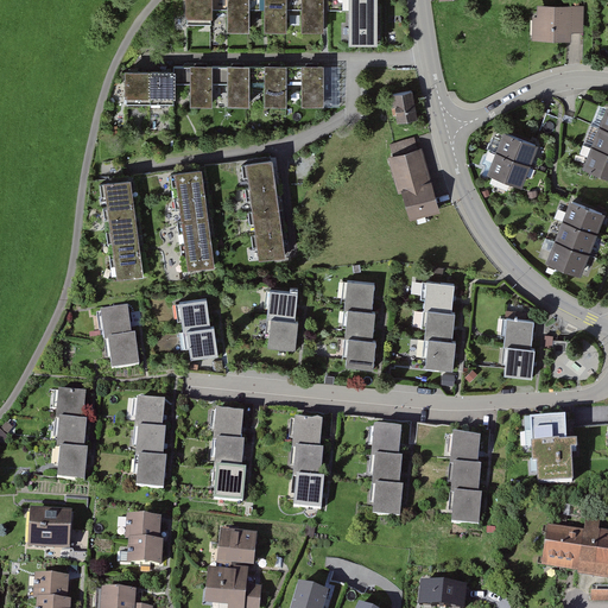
[(204,0),(178,0),(178,19),(204,18),(204,0)]
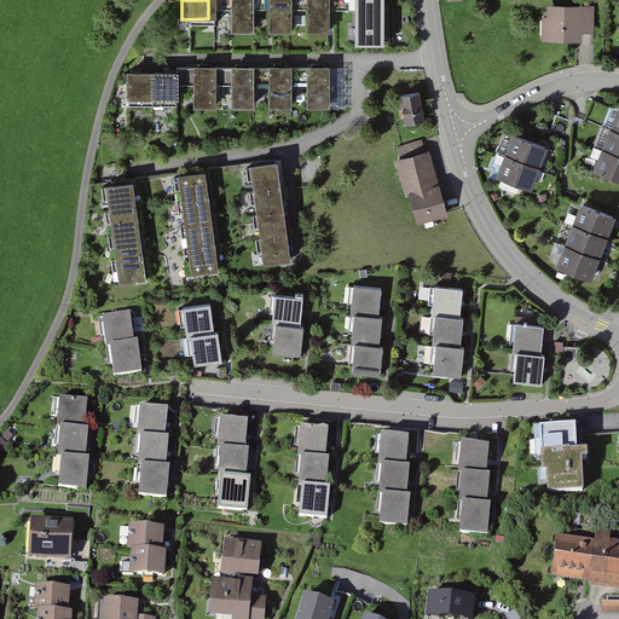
[(246,0),(225,0),(225,33),(247,33),(246,0)]
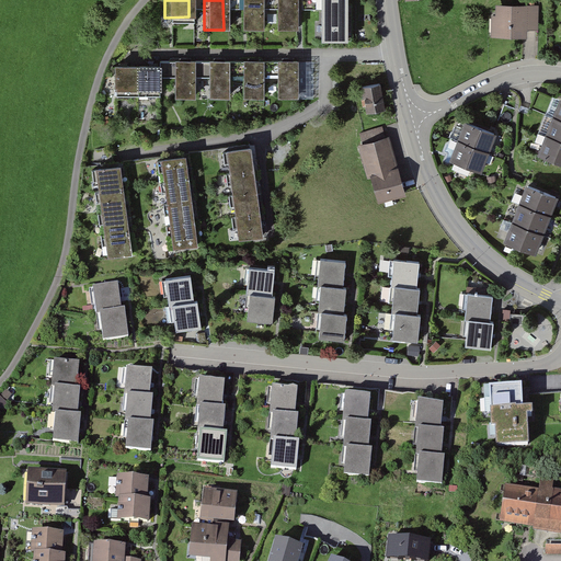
[(256,0),(237,0),(238,31),(258,31),(256,0)]
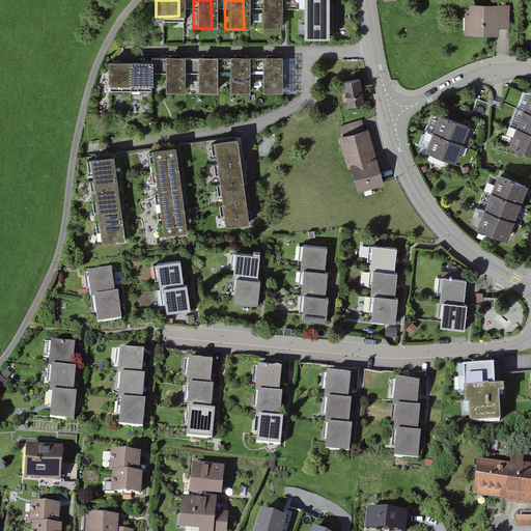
[(278,0),(259,0),(260,29),(278,29),(278,0)]
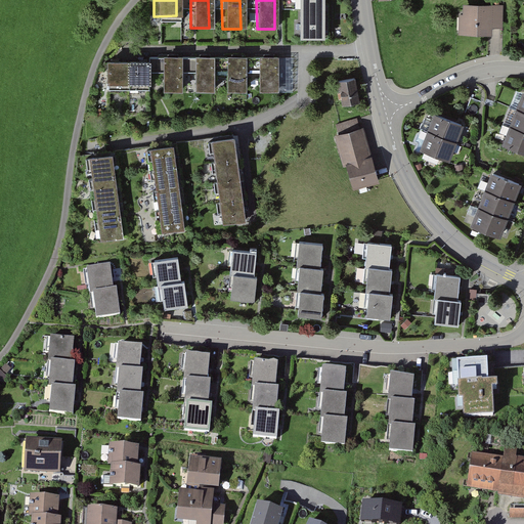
[(316,0),(294,0),(294,39),(316,39),(316,0)]
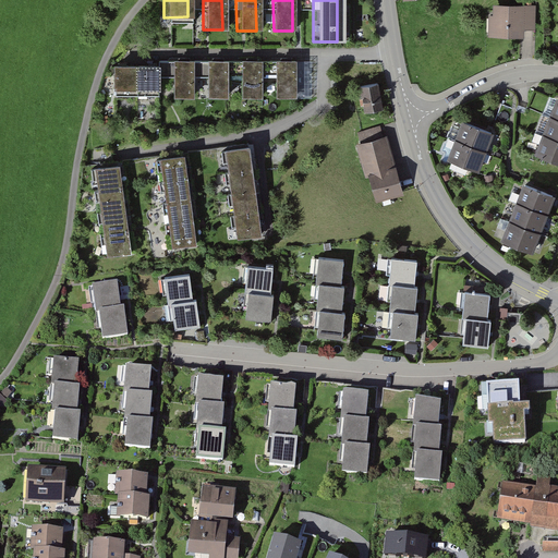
[(493,14),(488,14),(488,36),(522,37),(522,27),(535,27),(535,5),(493,4),(493,14)]
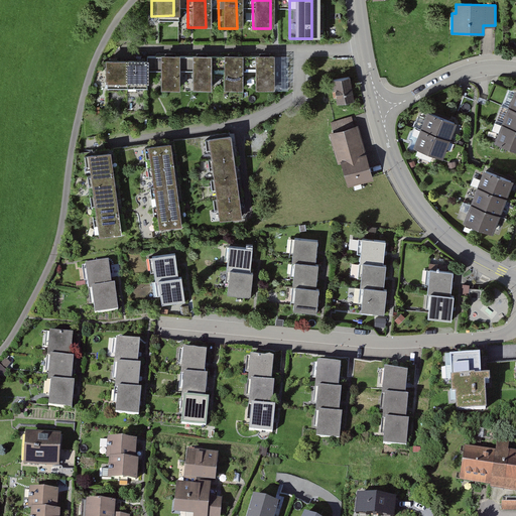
[(274,55),(243,56),(243,69),(258,69),(258,91),(275,90),(274,55)]
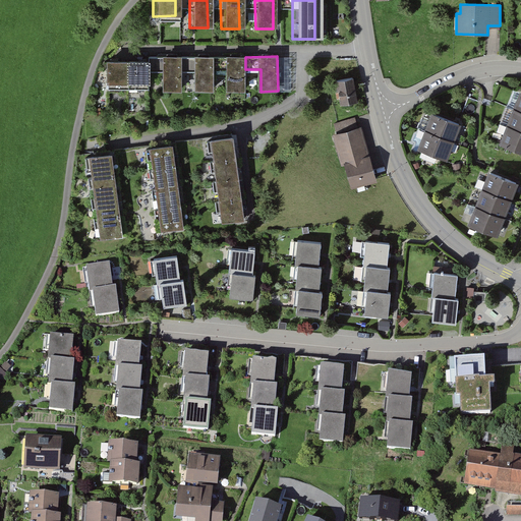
[(181,57),(148,57),(148,71),(164,71),(164,92),(181,92),(181,57)]
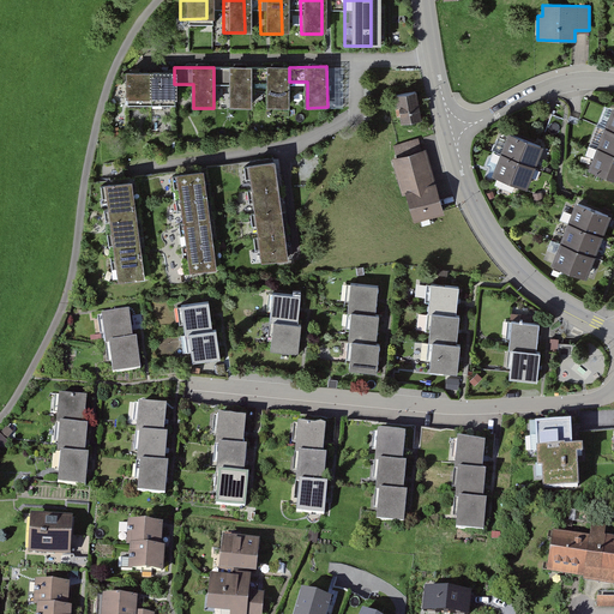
[(251,67),(214,67),(214,84),(229,84),(229,109),(251,109),(251,85),(251,67)]
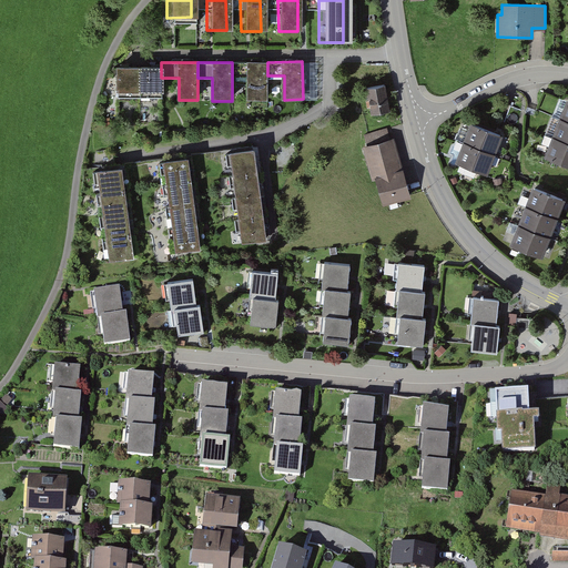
[(267,62),(232,62),(232,79),(251,78),(251,100),(266,100),(267,62)]
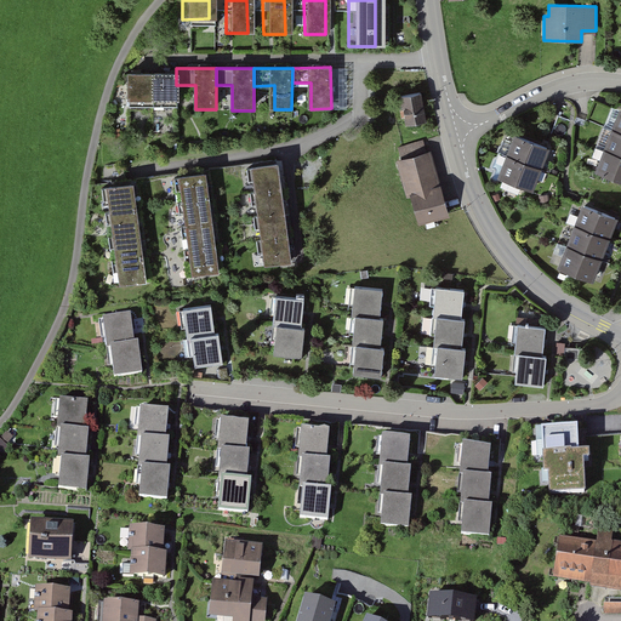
[(176,74),(127,74),(127,102),(176,102),(176,85),(176,74)]
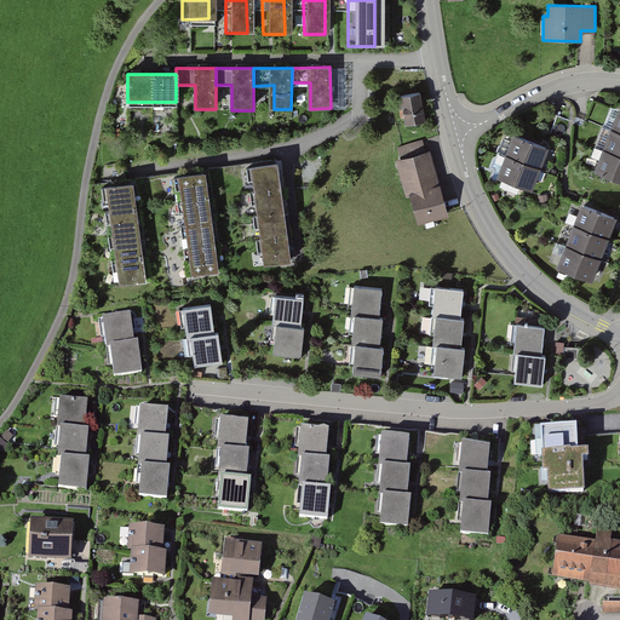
[(420,90),(399,95),(405,122),(426,119),(420,90)]
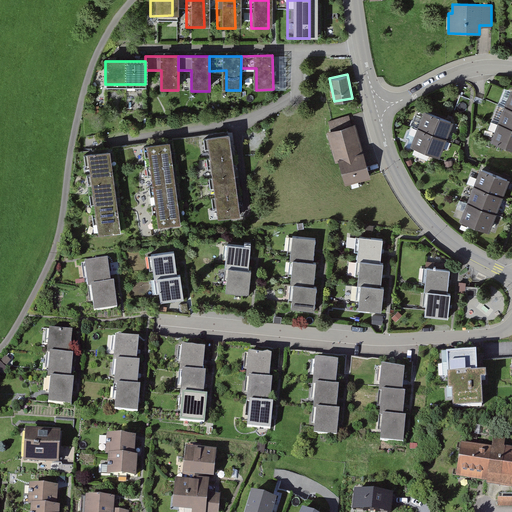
[(511,110),(503,107),(497,124),(511,129),(511,110)]
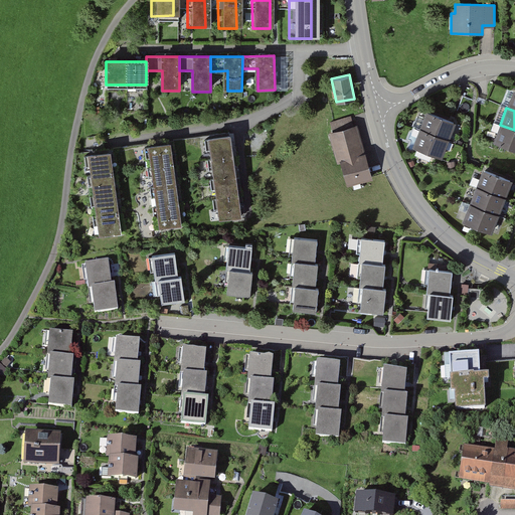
[(453,124),(421,113),(415,130),(447,141),(453,124)]
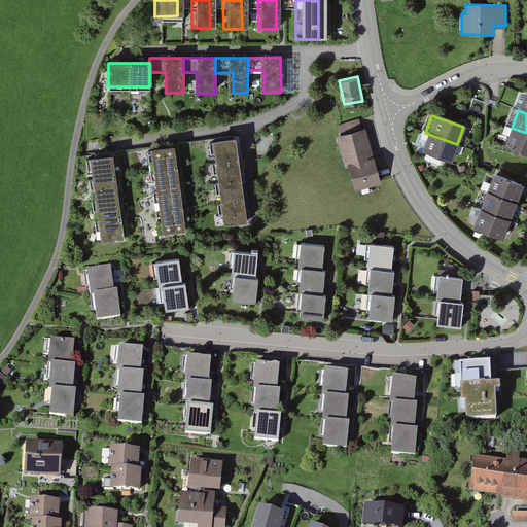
[(344,132),(338,134),(356,188),(383,180),(361,116),(341,124),(344,132)]
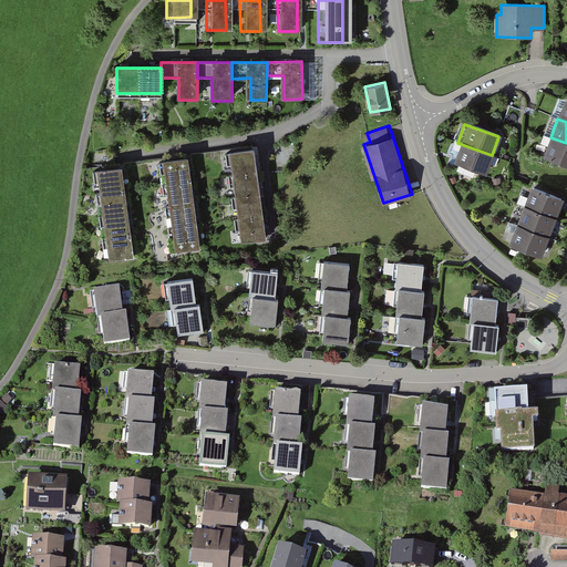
[(566,143),(550,137),(548,137),(542,156),(566,165),(566,143)]
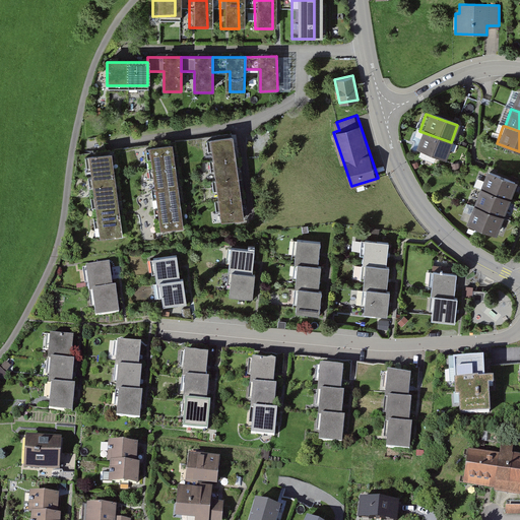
[(452,143),(420,132),(414,149),(446,160),(452,143)]
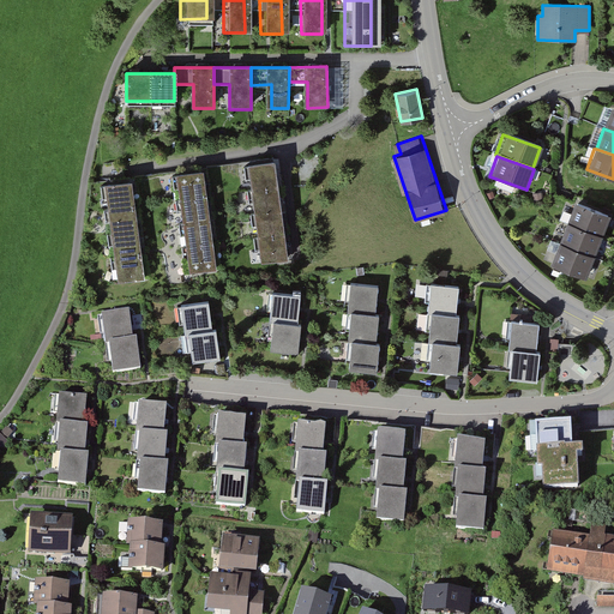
[(288,258),(275,163),(246,168),(258,262),(288,258)]
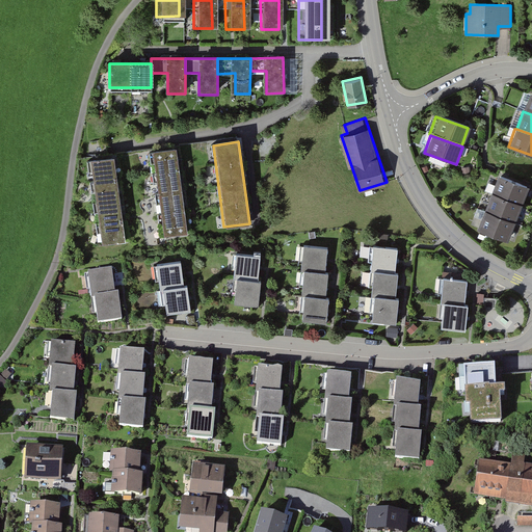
[(190,229),(176,150),(151,154),(166,234),(190,229)]
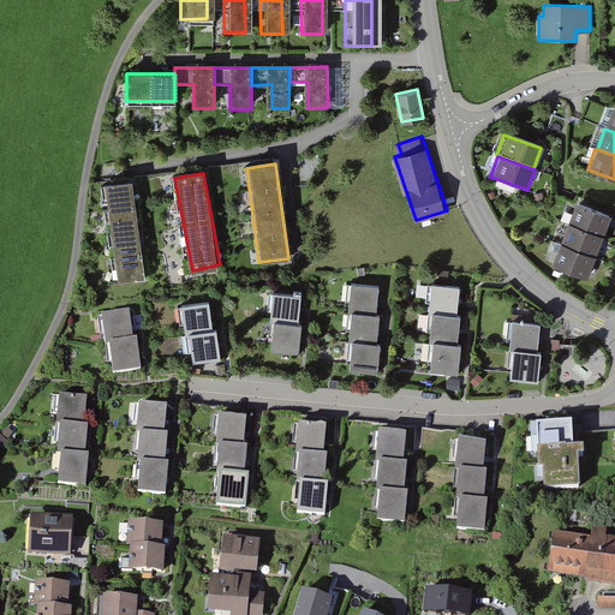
[(148,275),(132,184),(105,189),(120,280),(148,275)]
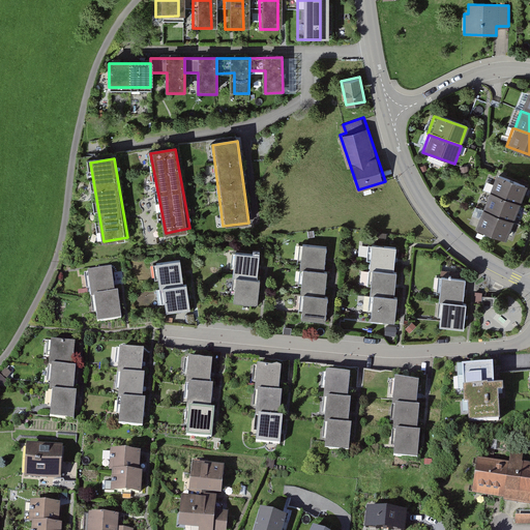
[(526,186),(494,175),(488,194),(520,204),(526,186)]
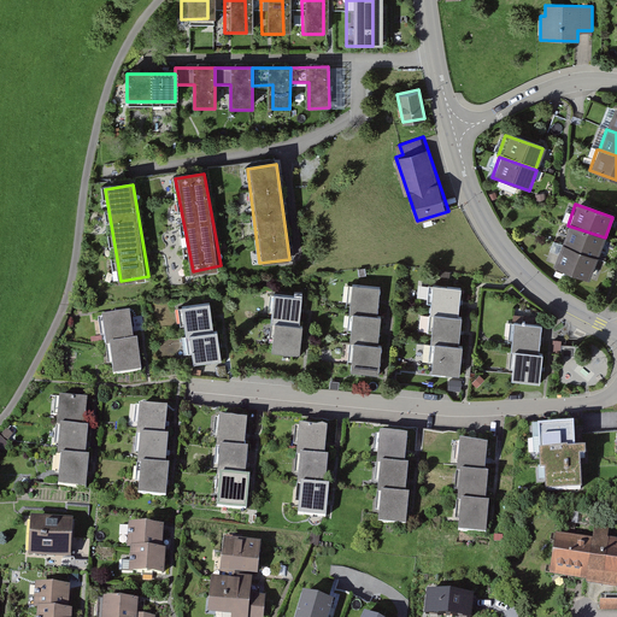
[(605,239),(568,225),(560,246),(598,259),(605,239)]
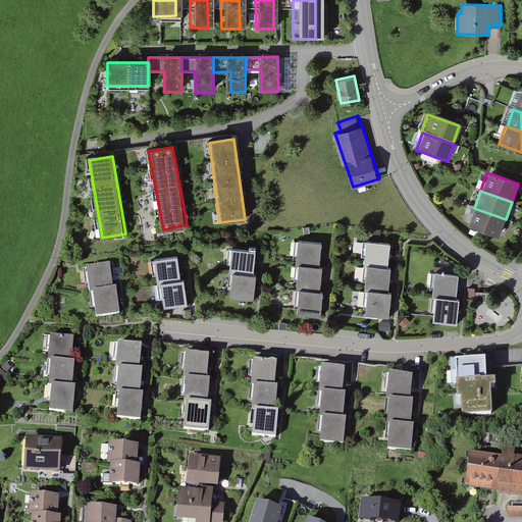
[(505,219),(473,208),(467,226),(499,237),(505,219)]
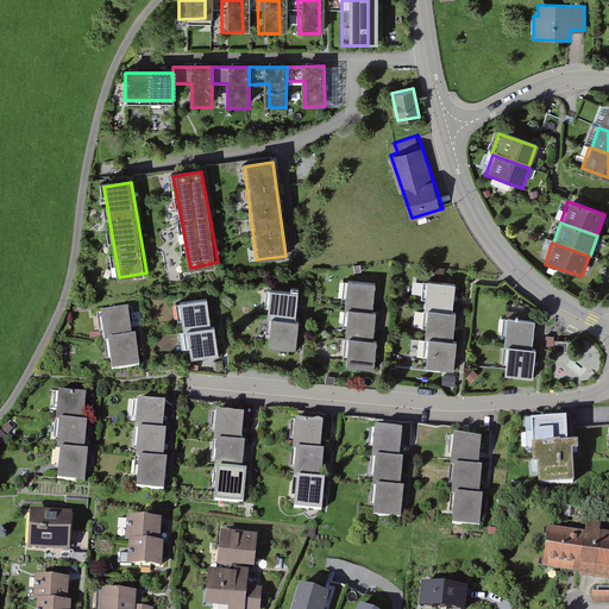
[(372,283),(343,282),(340,309),(345,309),(343,338),(346,338),(344,369),(375,371),(377,341),(374,341),(376,309),(371,309),(372,283)]
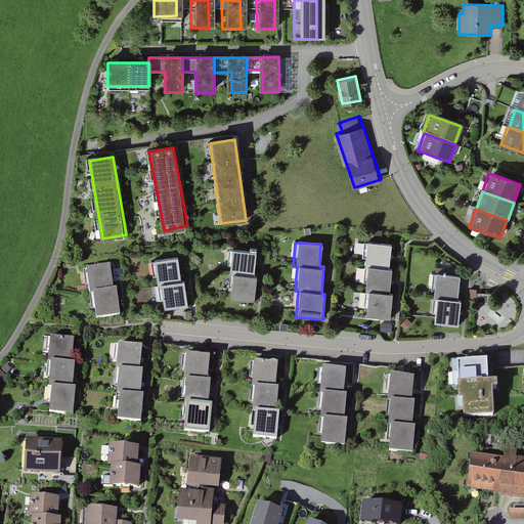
[(388,247),(361,245),(360,268),(364,269),(362,294),(365,294),(363,320),(390,322),(392,297),(388,297),(390,269),(386,269),(388,247)]
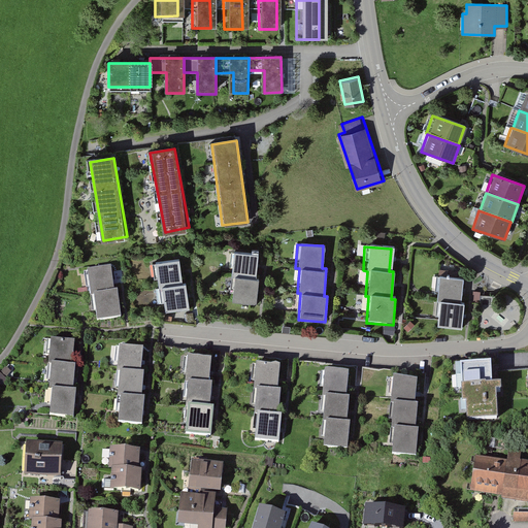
[(257,254),(233,252),(232,276),(234,276),(233,301),(256,303),(258,278),(255,278),(257,254)]
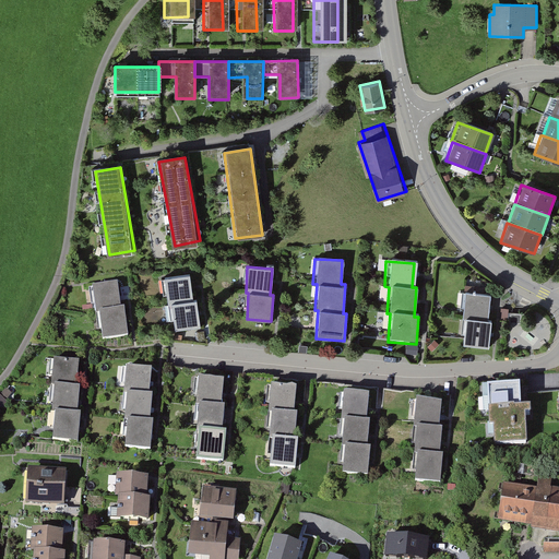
[(187,273),(163,278),(168,304),(170,302),(176,331),(200,325),(195,299),(192,299),(187,273)]
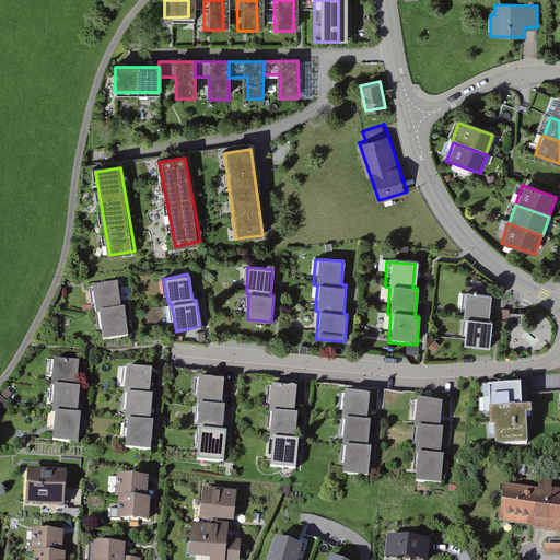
[(115,284),(91,289),(95,314),(98,314),(103,341),(128,337),(123,310),(119,311),(115,284)]
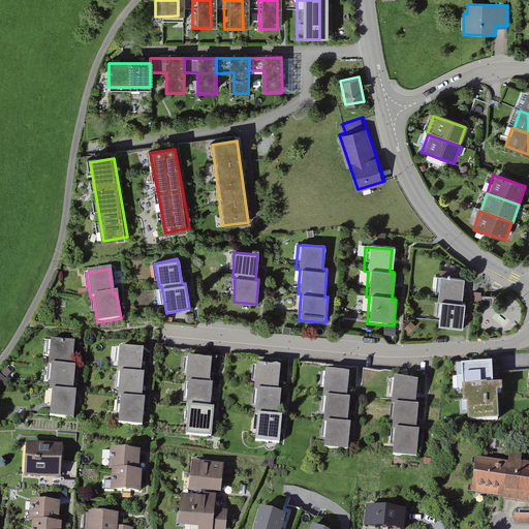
[(460,280),(436,279),(435,303),(438,304),(436,329),(460,330),(461,305),(458,305),(460,280)]
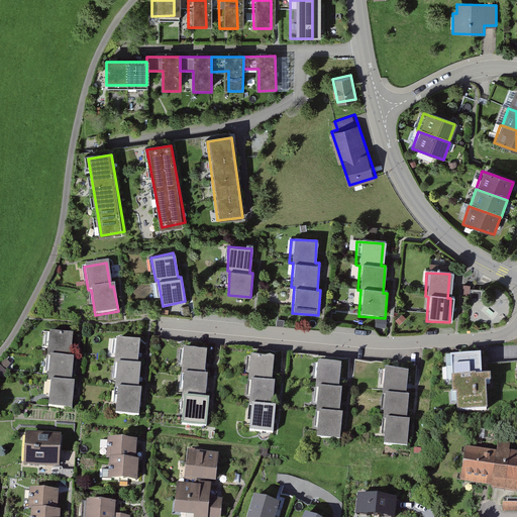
[(406,319),(402,315),(395,322),(400,326),(406,319)]
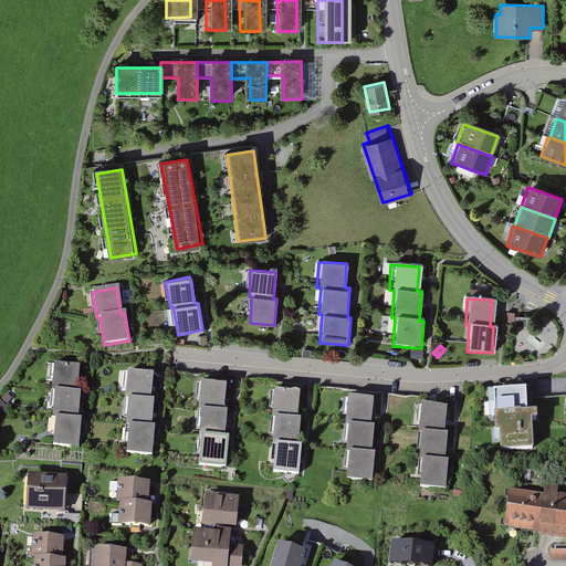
[(423,349),(411,349),(410,358),(422,359),(423,349)]
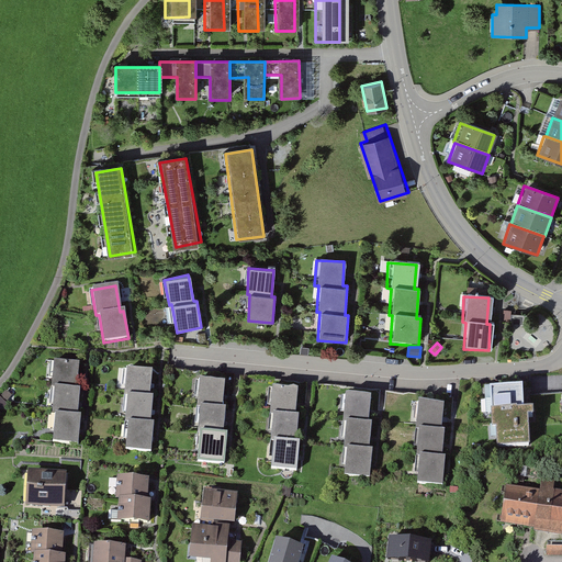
[(78,364),(49,362),(47,388),(52,388),(49,414),(53,415),(49,442),(78,446),(81,418),(77,418),(80,389),(76,389),(78,364)]
